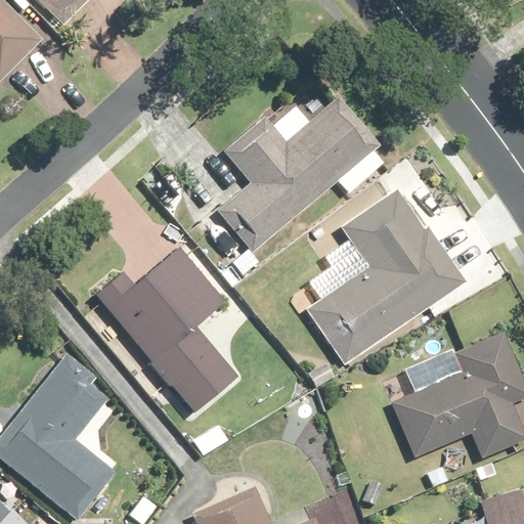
[(48,41),(7,0),(0,0),(0,82),(3,85),(48,41)]
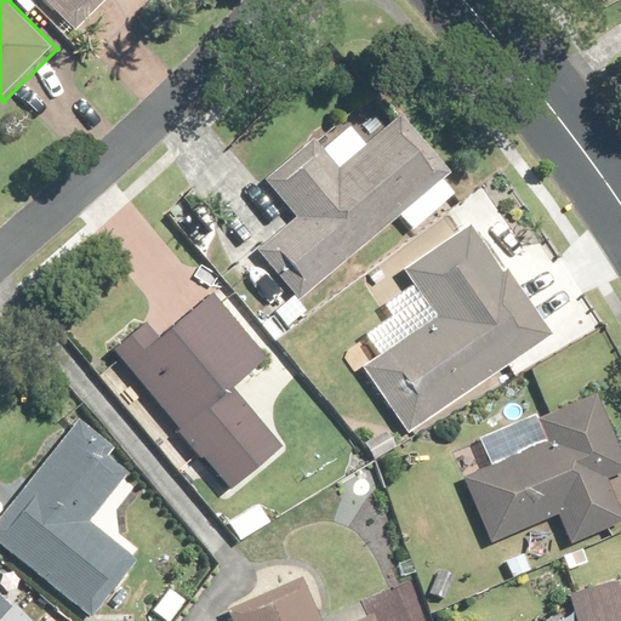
[(40,0),(66,26),(92,0),(40,0)]
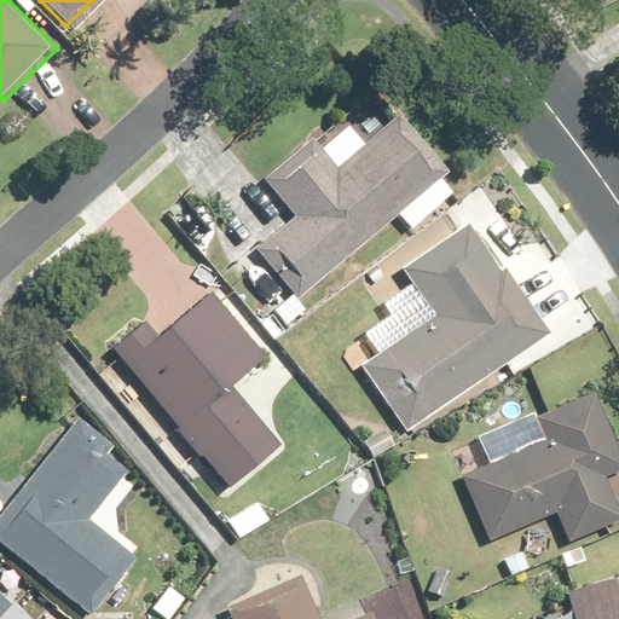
[(258,246),(298,294),(395,215),(411,233),(457,196),(394,119),(337,165),(313,136),(261,177),(293,217),(258,246)]
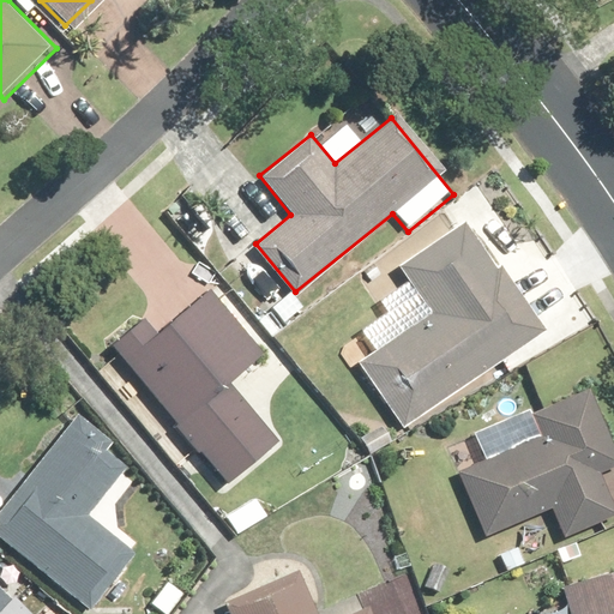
[(353,361),(398,426),(542,326),(465,216),(395,264),(427,309),(353,361)]
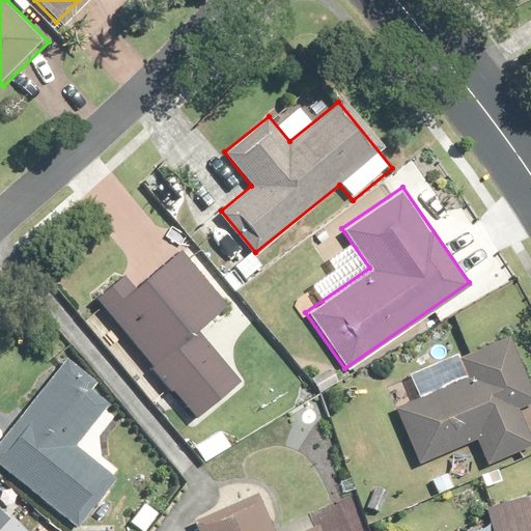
[(124,267),(91,294),(196,419),(242,382),(198,330),(229,305),(183,249),(140,285),(124,267)]
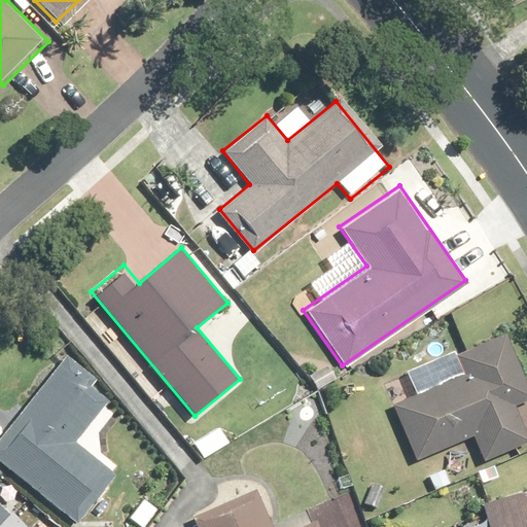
[(526,447),(526,393),(506,338),(456,356),(462,373),(390,399),(413,461),(472,440),(482,463),(526,447)]
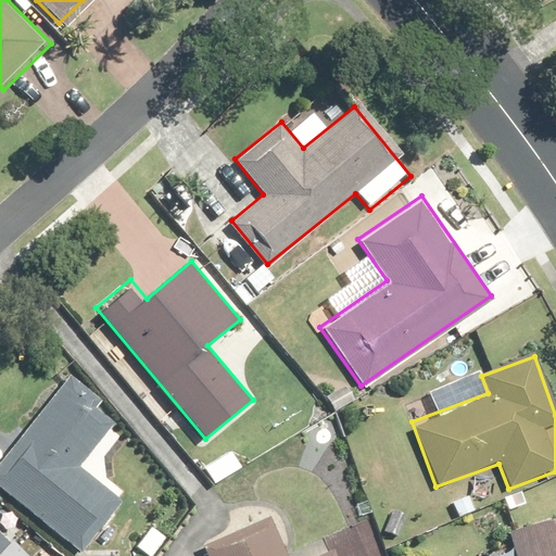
[(64,378),(0,457),(0,488),(79,551),(121,500),(76,465),(114,417),(64,378)]
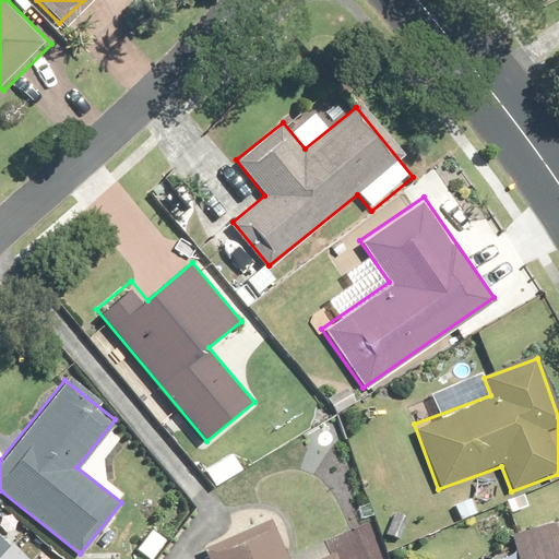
[(368,558),(360,539),(311,558),(295,558),(278,516),(202,547),(206,558),(368,558)]
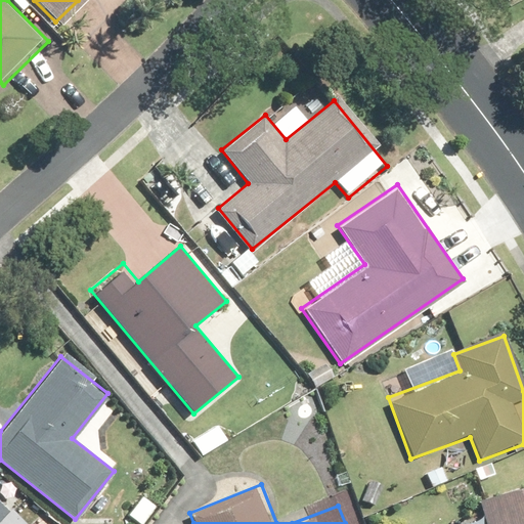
[(523,523),(523,485),(480,497),(486,523),(523,523)]
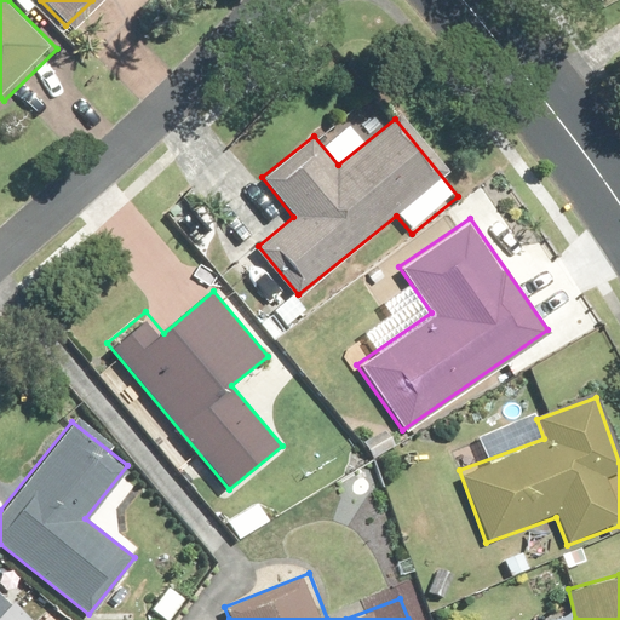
[(0,619),(30,619),(0,586),(0,619)]
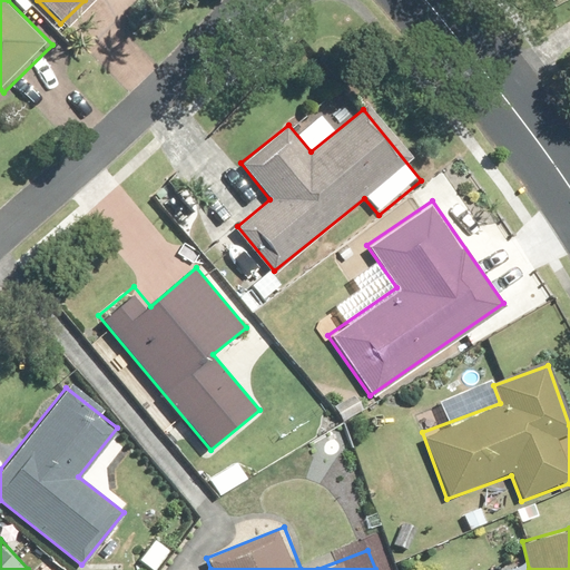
All buildings are outlined.
